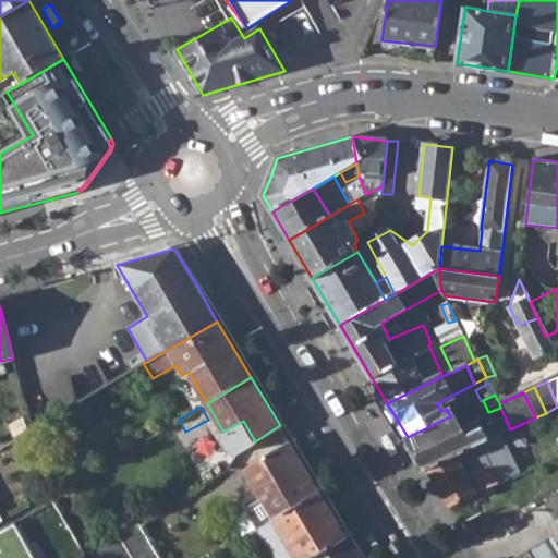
[(510,429),(505,416),(480,427),(472,412),(452,422),(450,416),(408,437),(427,469),(480,445),(510,429)]
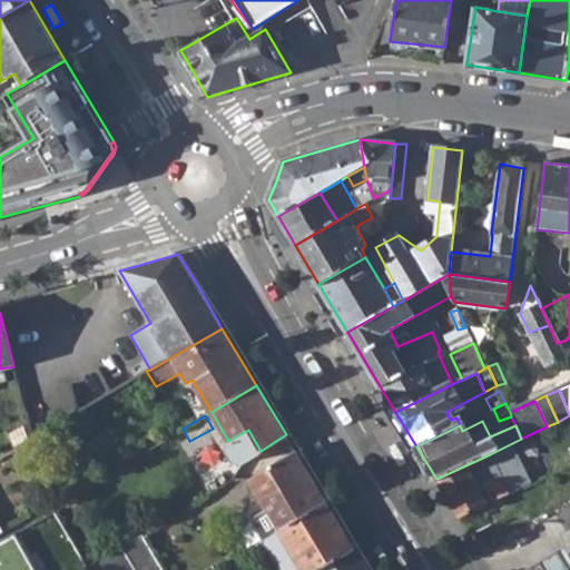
[(396,442),(389,446),(401,468),(409,463),(396,442)]
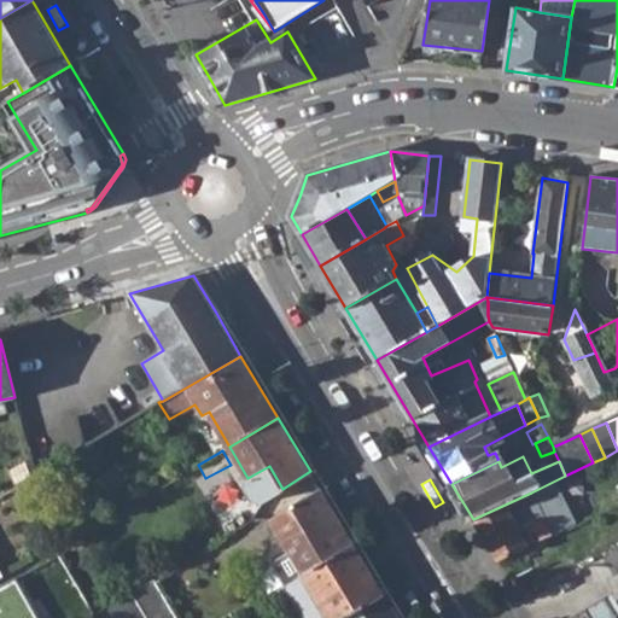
[(272,518),(305,573),(355,546),(321,489),(272,518)]
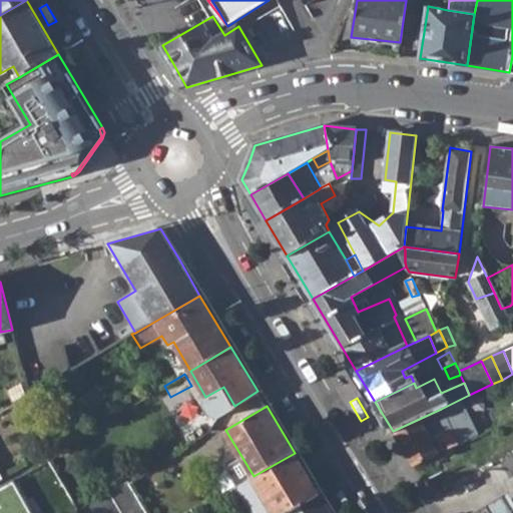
[(393,431),(414,467),(458,446),(441,409),(393,431)]
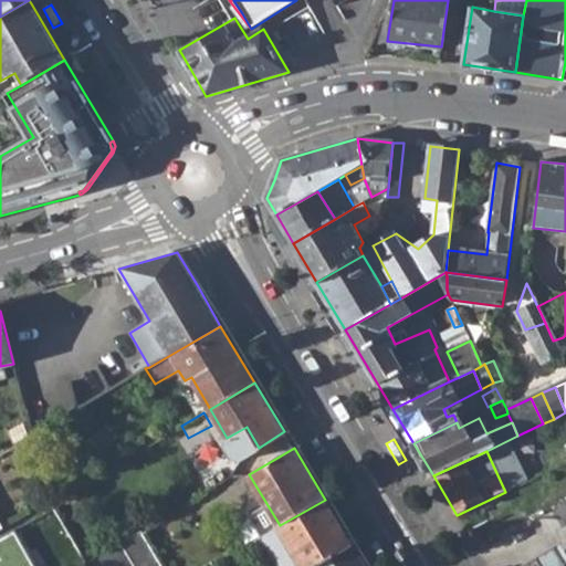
[(278,527),(300,565),(314,565),(352,545),(325,500),(280,525),(278,527)]
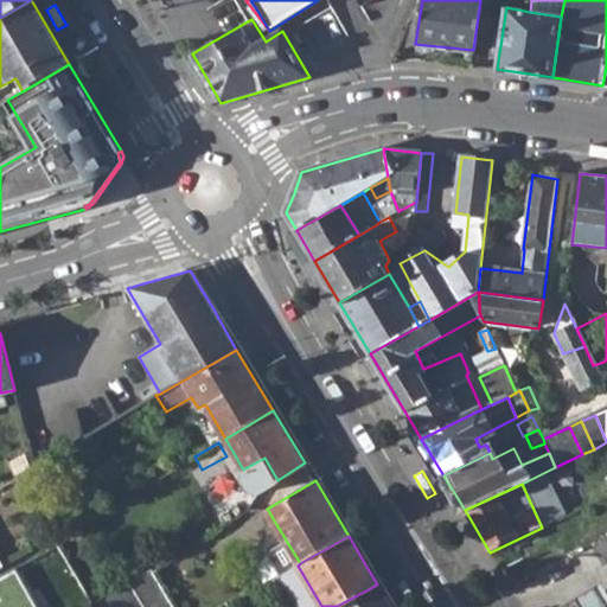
[(90,600),(94,606),(176,606),(152,564),(90,600)]
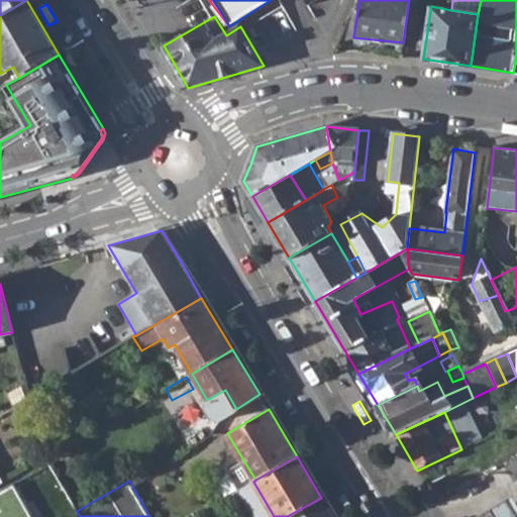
[(516,516),(516,495),(483,515),(479,516),(516,516)]
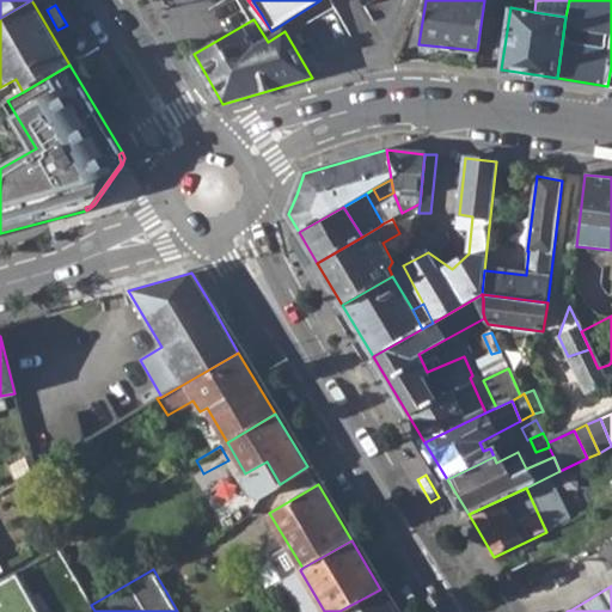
[(393,611),(380,589),(340,611),(393,611)]
